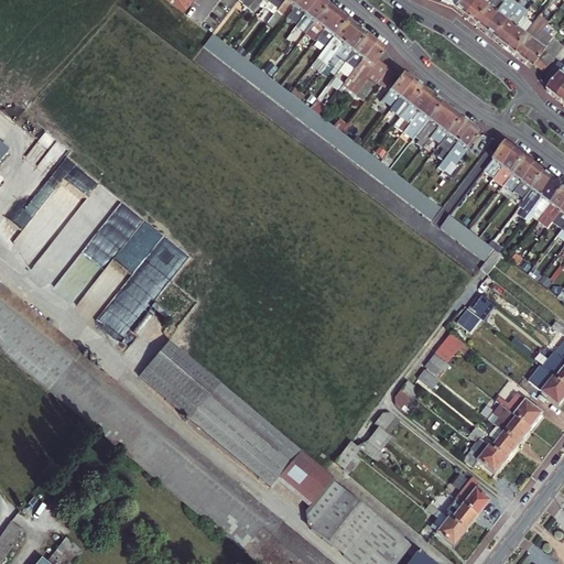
[(165,0),(183,13),(193,0),(165,0)]
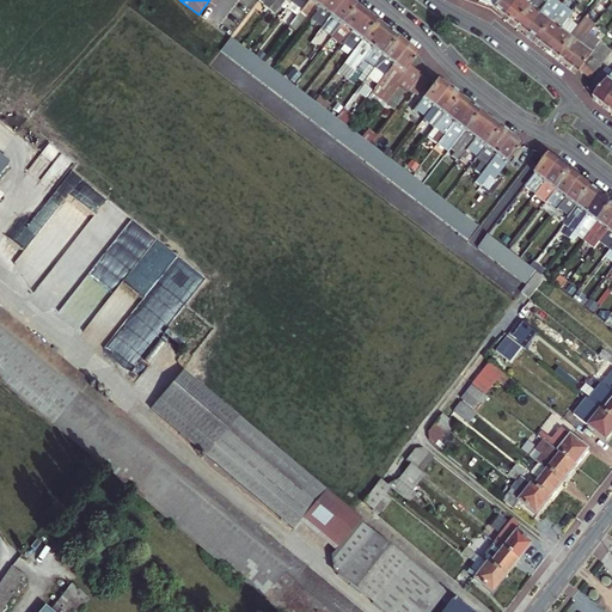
[(276,0),(265,0),(262,6),(268,11),(276,0)]
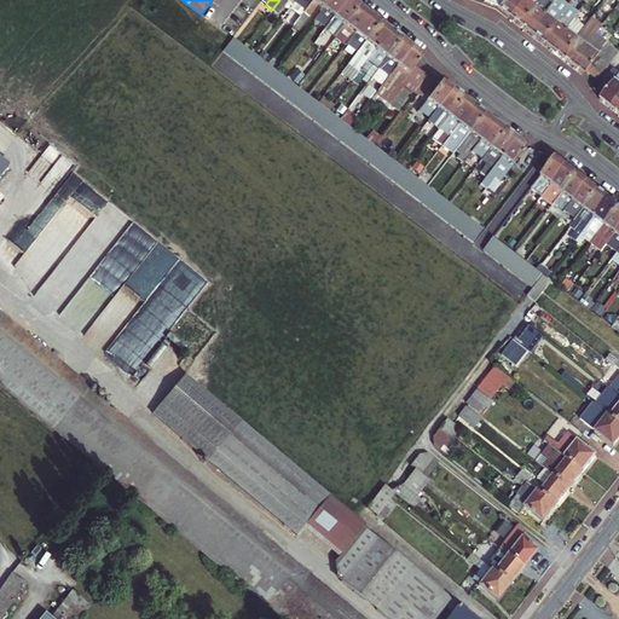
[(293,5),(296,0),(279,0),(271,11),(277,15),(285,4),(287,1),(293,5)]
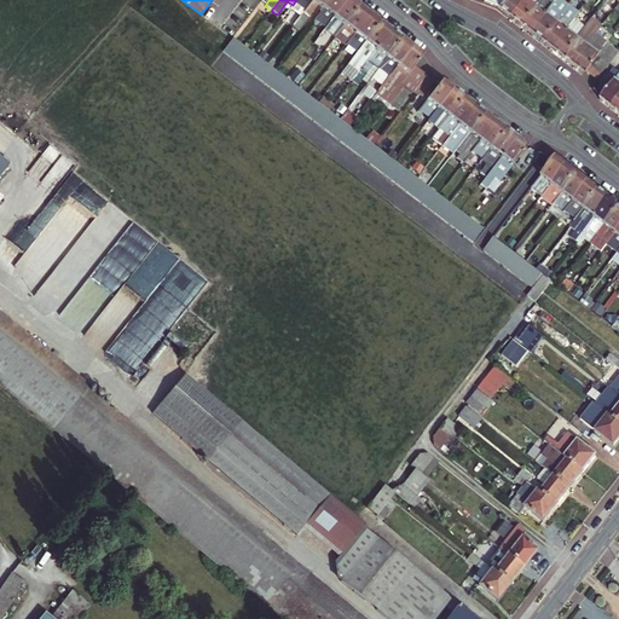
[(296,0),(293,5),(304,13),(313,0),(296,0)]
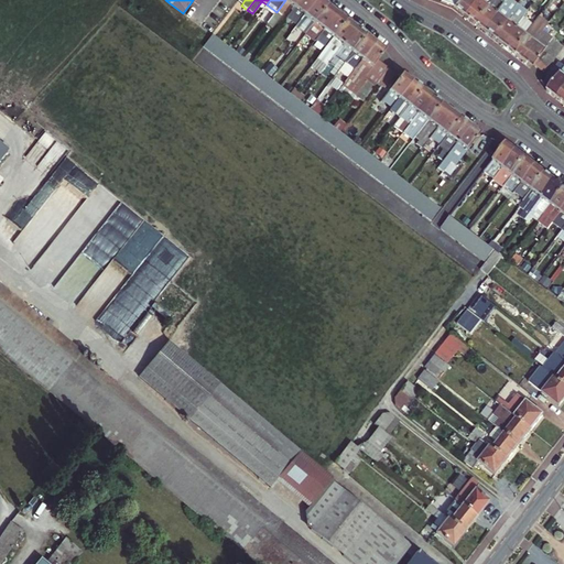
[(272,26),(289,4),(294,9),(301,0),(285,0),(277,12),(268,23),(272,26)]
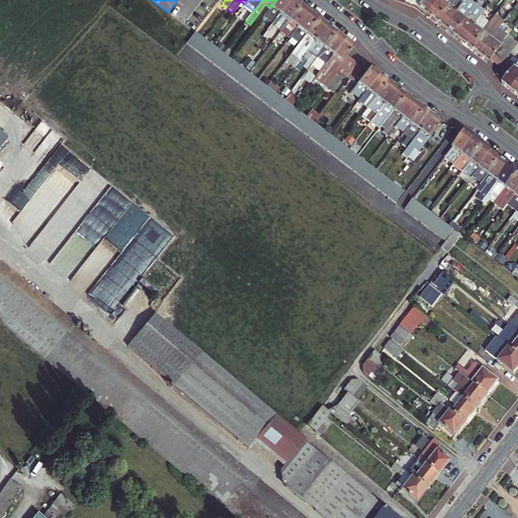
[(271,25),(289,0),(276,0),(270,8),(269,9),(263,17),(267,20),(266,21),(271,25)]
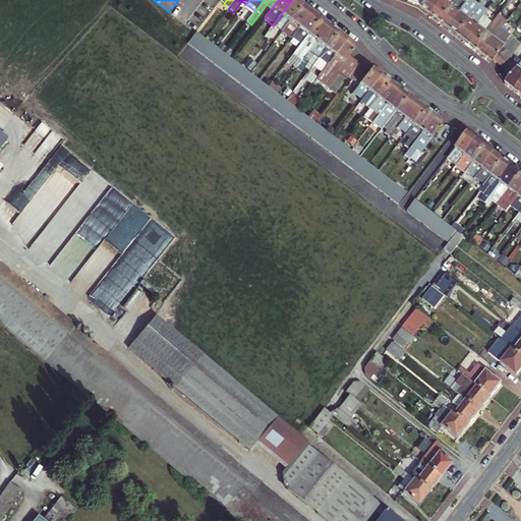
[(282,33),(301,6),(294,0),(291,0),(273,25),(282,33)]
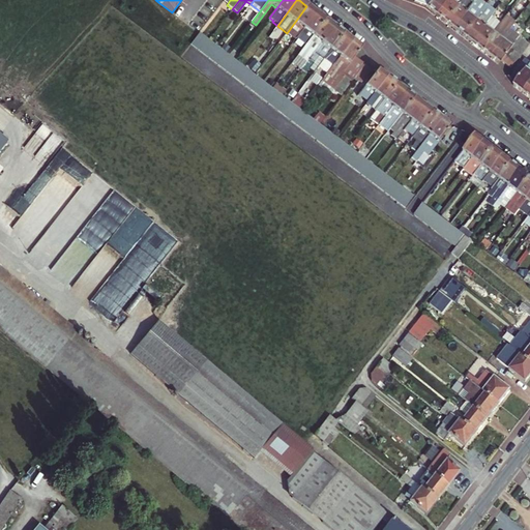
[(403,0),(424,8),(435,16),(445,0),(403,0)]
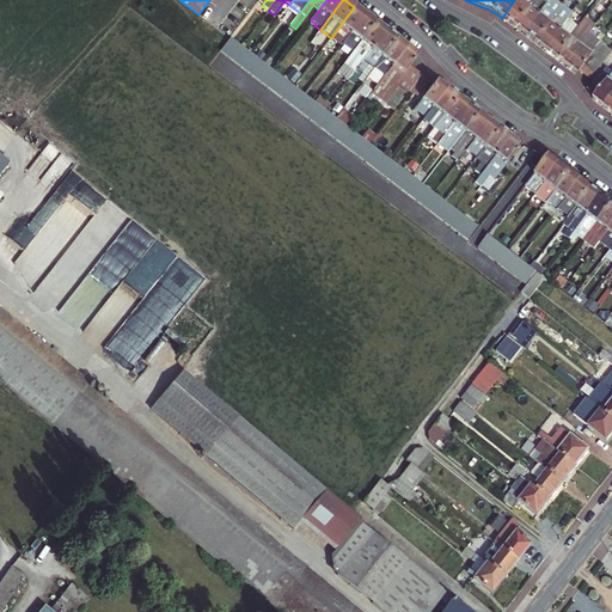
[(514,0),(502,18),(512,26),(531,0),(514,0)]
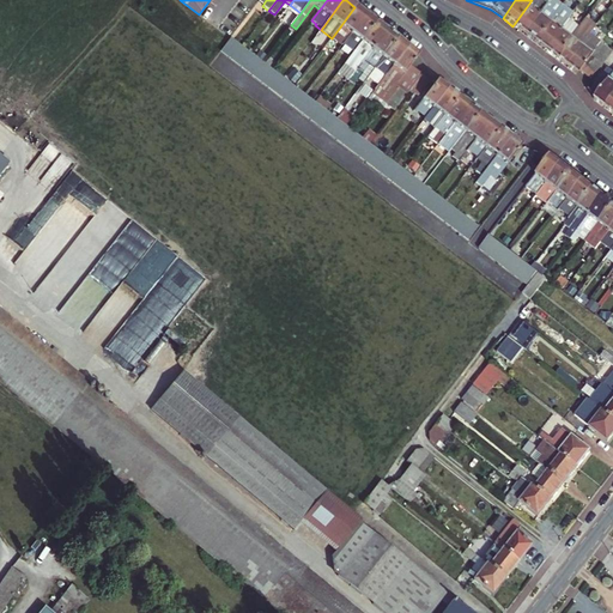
[(538,0),(532,0),(513,26),(523,34),(545,5),(538,0)]
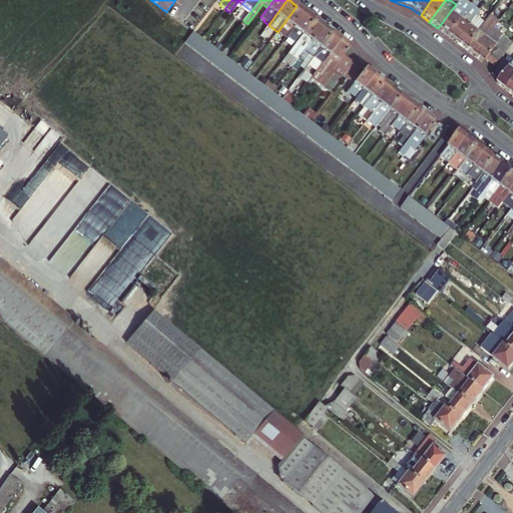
[(465,1),(465,0),(459,0),(456,4),(438,28),(447,35),(466,9),(470,4),(465,1)]
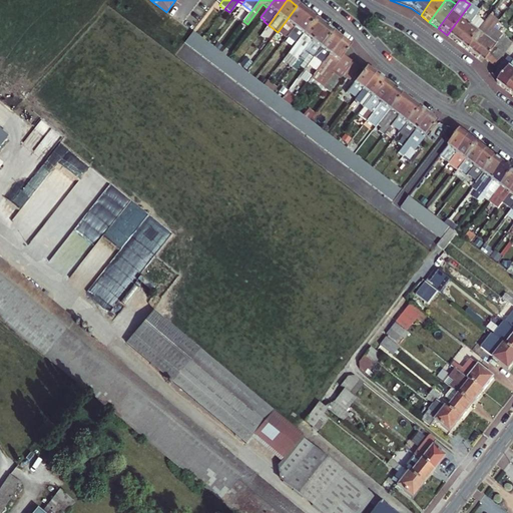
[(470,4),(466,9),(447,35),(455,42),(475,16),(483,6),(478,2),(474,7),(470,4)]
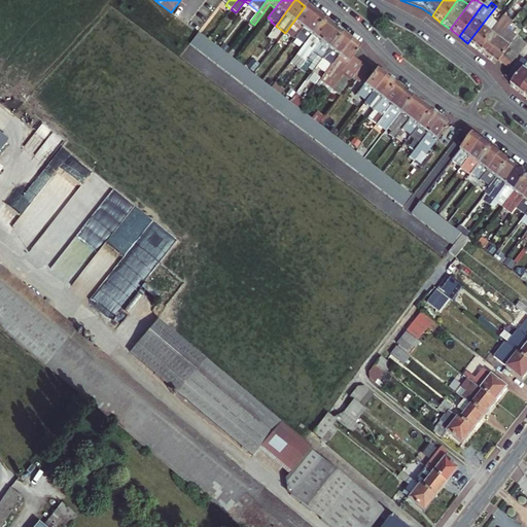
[(294,38),(314,12),(305,6),(285,33),(293,39),(294,38)]
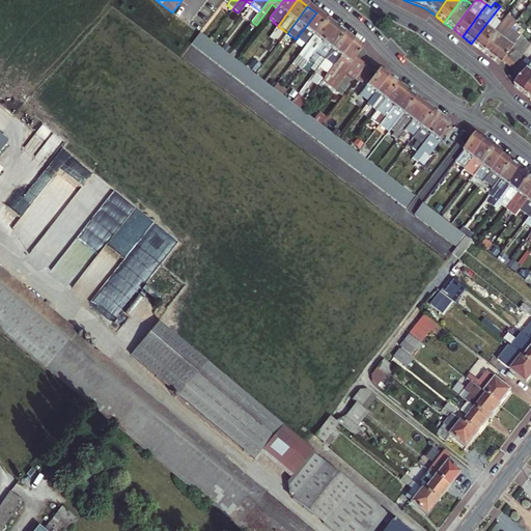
[(306,45),(326,20),(316,12),(297,38),(306,45)]
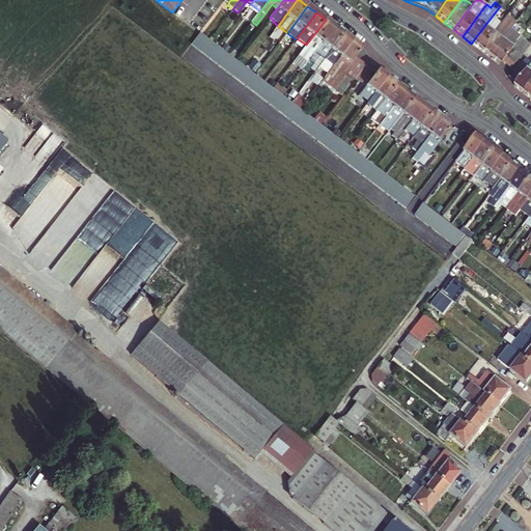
[(515,23),(506,16),(500,24),(479,50),(490,57),(510,30),(515,23)]
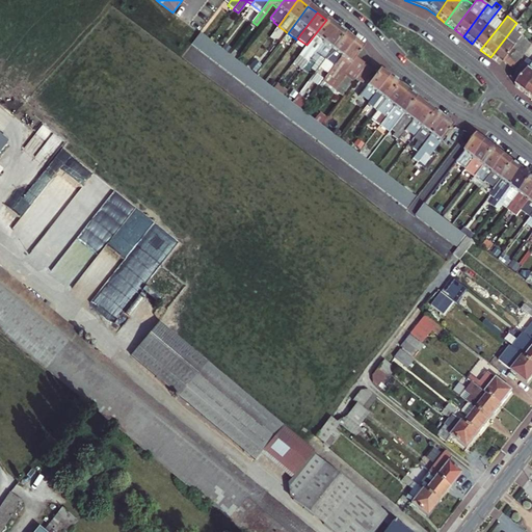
[(493,17),(472,44),(480,50),(501,24),(493,17)]
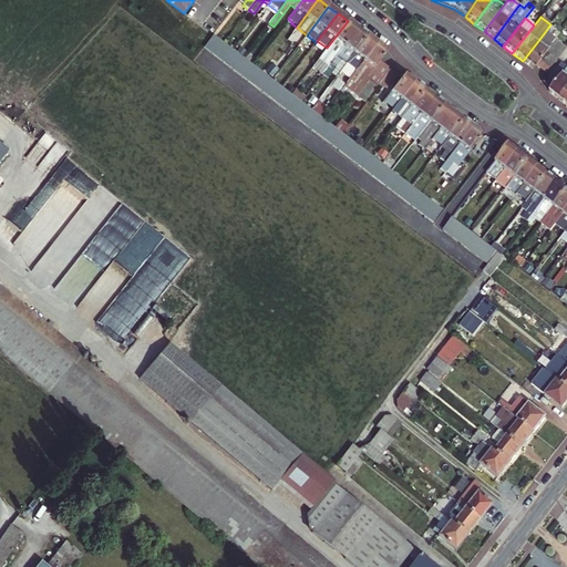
[(318,71),(320,68),(325,71),(357,29),(348,21),(327,48),(312,68),(318,71)]
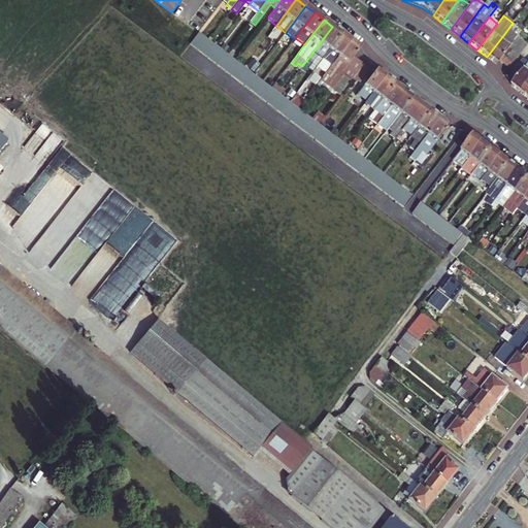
[(322,60),(341,33),(332,27),(302,66),(307,70),(311,73),(322,60)]
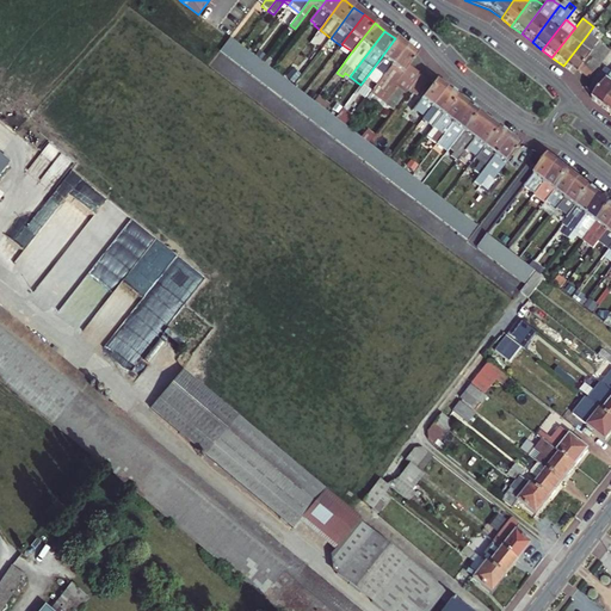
[(563,66),(574,74),(576,71),(597,43),(598,43),(587,35),(563,66)]
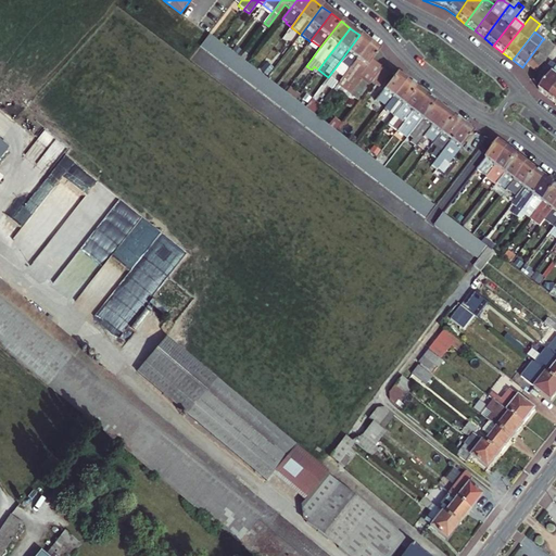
[(349,70),(369,42),(359,35),(339,63),(349,70)]
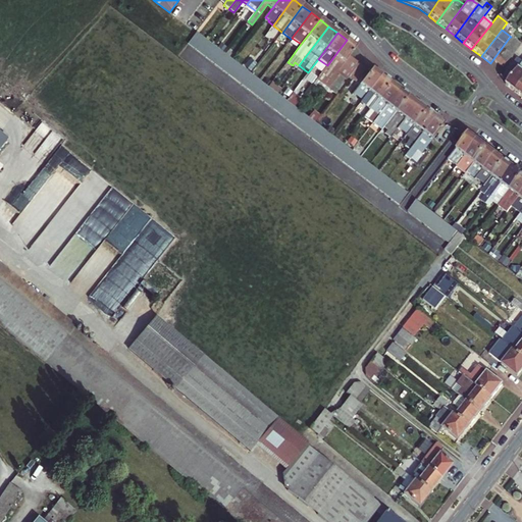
[(510,37),(492,60),(503,68),(521,45),(510,37)]
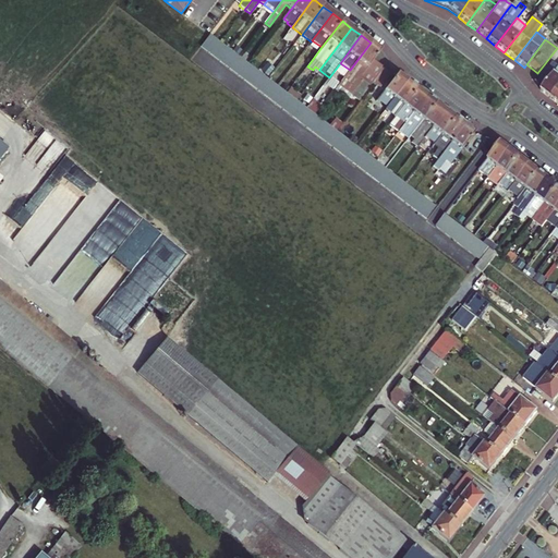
[(373,60),(380,50),(371,43),(350,70),(349,72),(339,85),(348,93),(360,79),(373,60)]
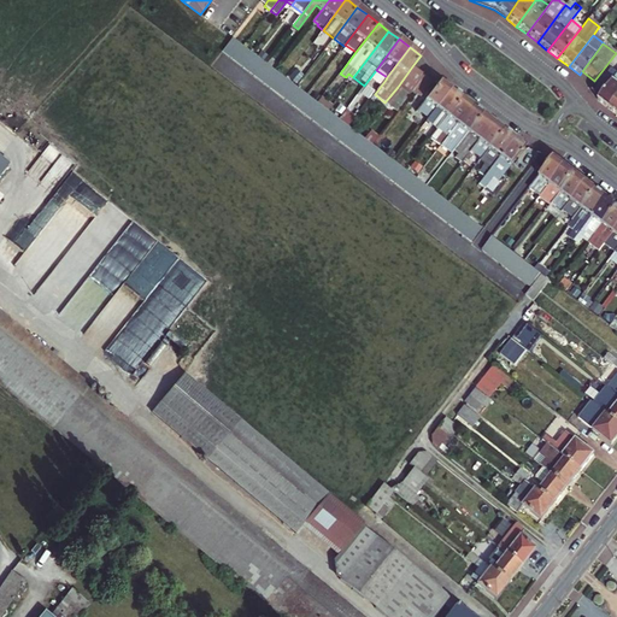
[(412,93),(424,76),(412,66),(398,87),(409,97),(412,93)]
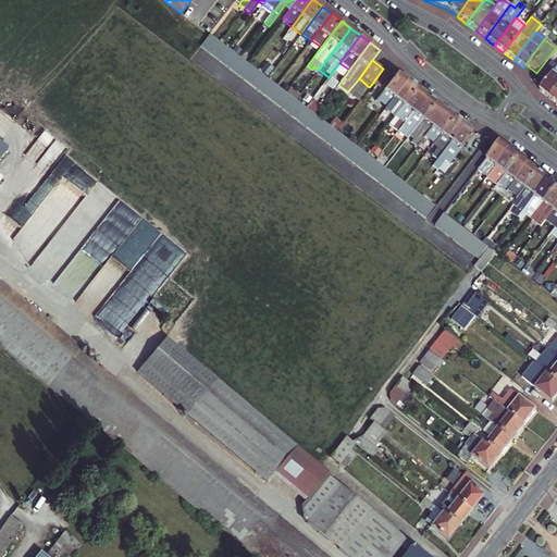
[(542,88),(556,67),(556,65),(553,62),(536,84),(542,88)]
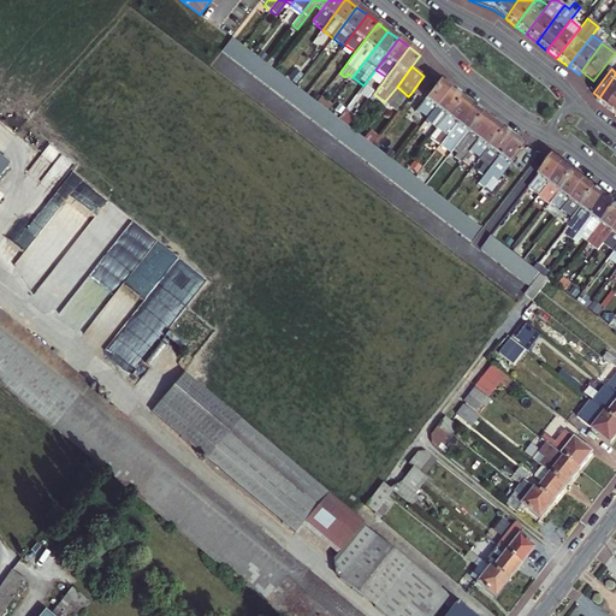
[(615,75),(599,98),(597,100),(608,110),(615,98),(615,75)]
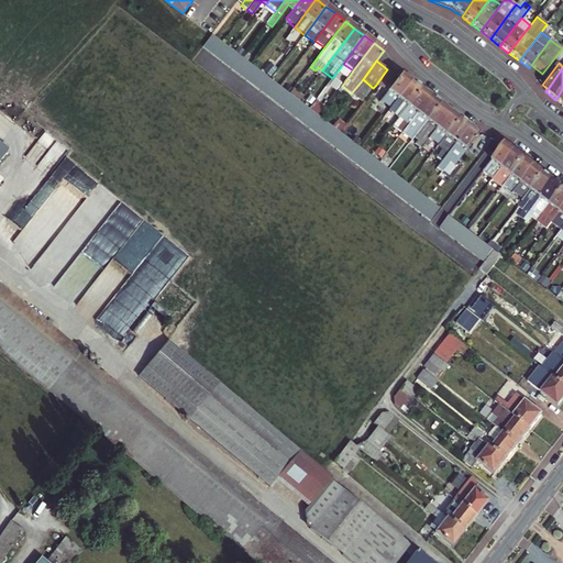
[(383,90),(394,75),(387,69),(376,85),(383,90)]
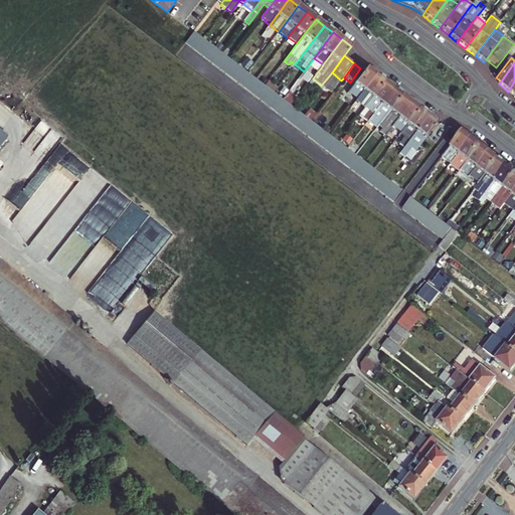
[(357,100),(376,75),(366,68),(348,92),(357,100)]
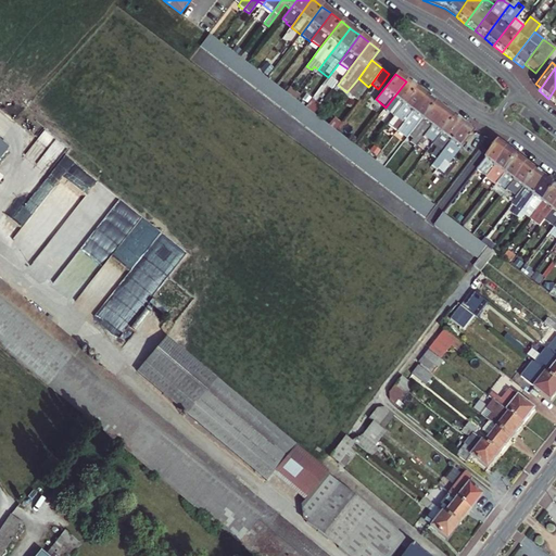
[(358,78),(346,92),(358,101),(368,87),(358,78)]
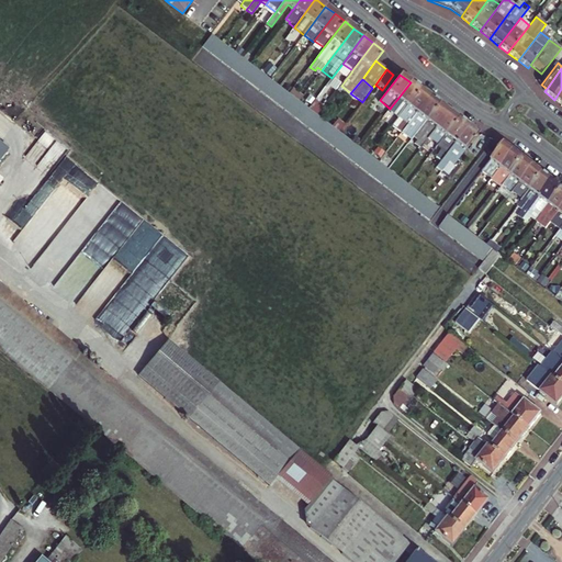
[(398,117),(419,89),(411,82),(390,109),(382,119),(385,122),(393,113),(398,117)]
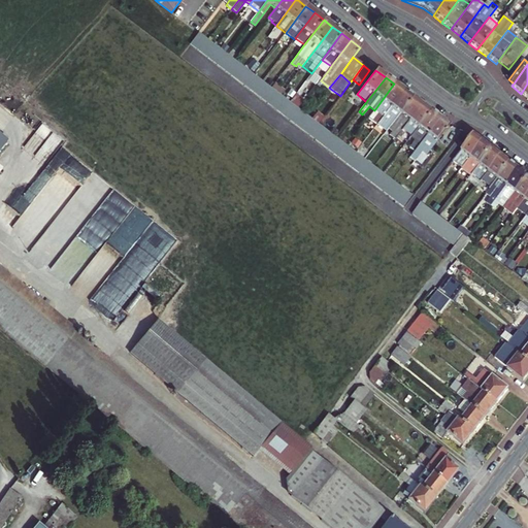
[(376,125),(403,91),(394,84),(374,110),(377,113),(372,121),(376,125)]
